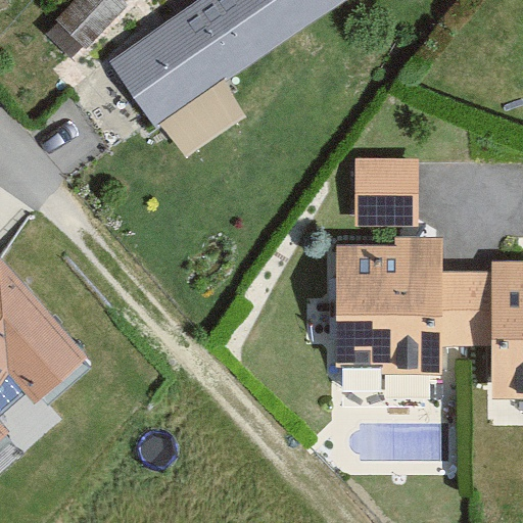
[(78,0),(58,21),(87,48),(126,6),(119,0),(78,0)]
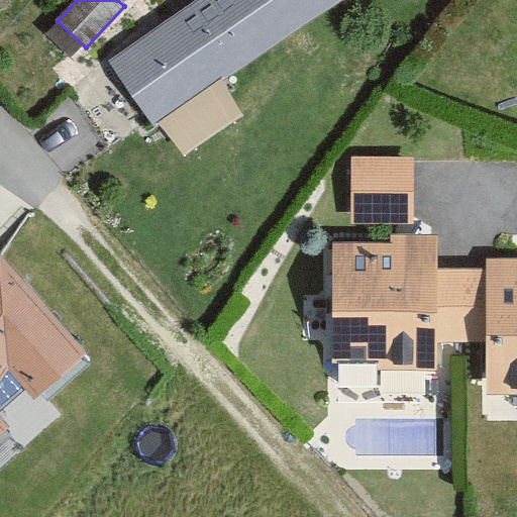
[(199,0),(109,61),(157,130),(349,0),(199,0)]
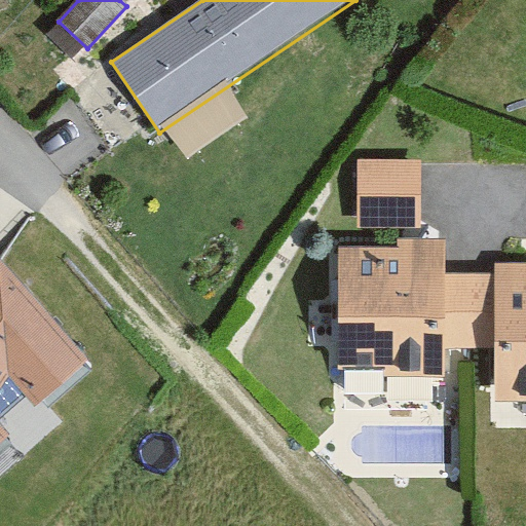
[(358,160),(357,229),(421,229),(421,160),(358,160)]
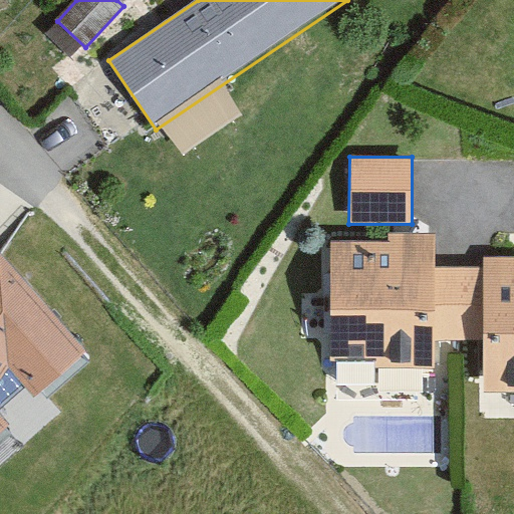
[(436,239),(331,239),(330,368),(435,369),(435,340),(458,340),(459,268),(435,268),(436,239)]
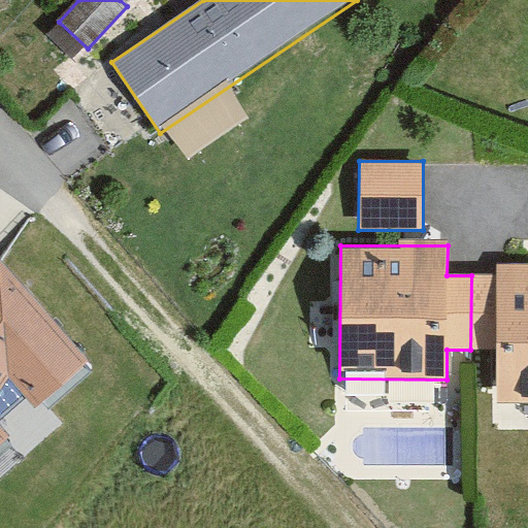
[(0,260),(0,444),(91,366),(0,260)]
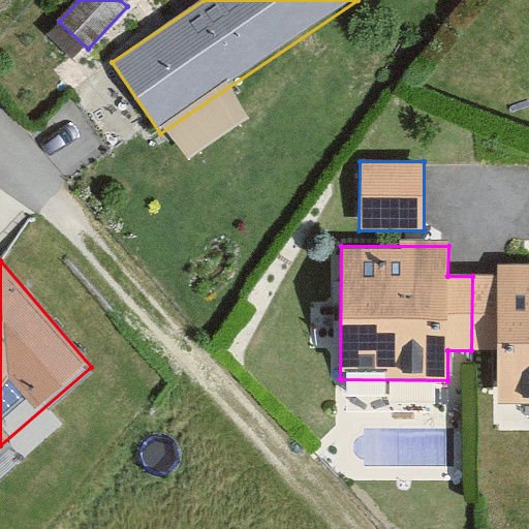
[(528,268),(498,268),(498,276),(472,276),(471,350),(496,351),(496,407),(528,406),(528,268)]
